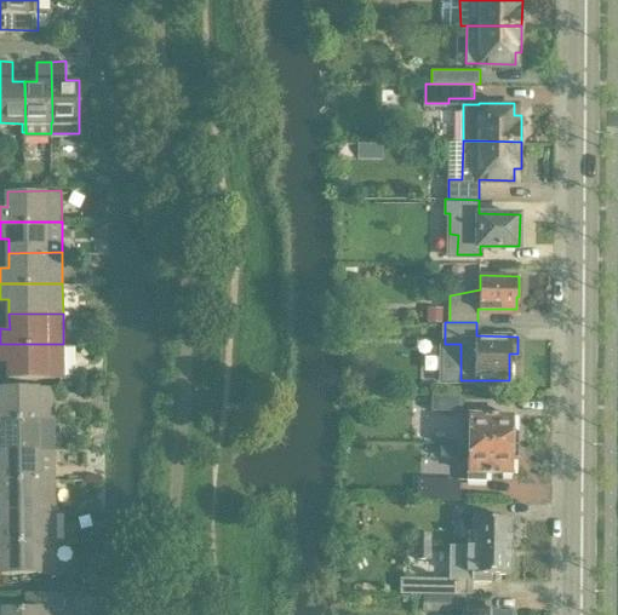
[(63,344),(0,344),(0,360),(10,361),(10,377),(63,375),(63,344)]
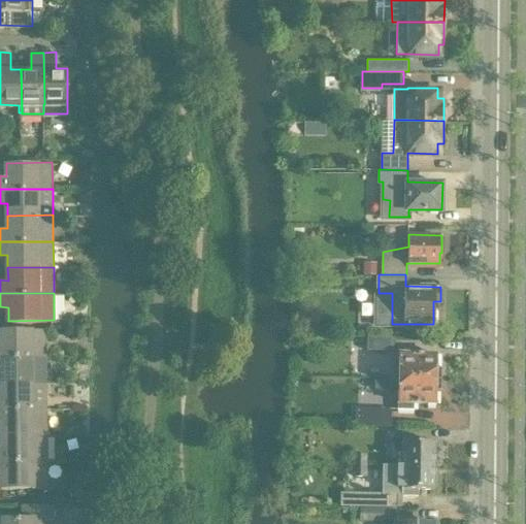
[(0,342),(0,356),(46,356),(45,328),(0,329),(0,342)]
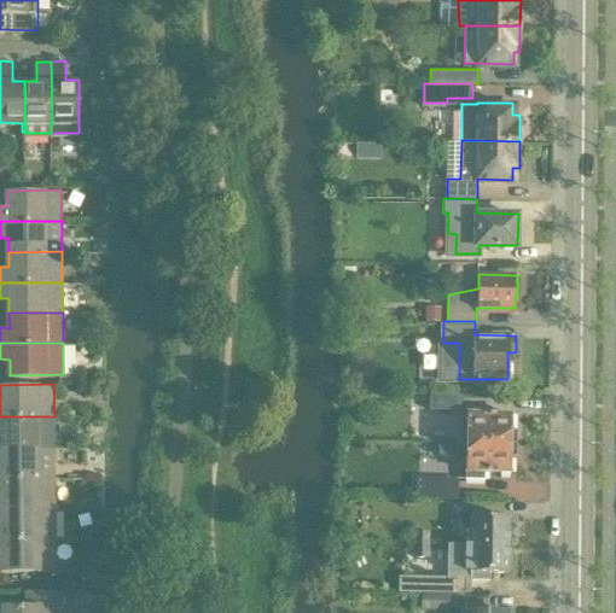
[(429,391),(429,406),(462,407),(462,392),(429,391)]
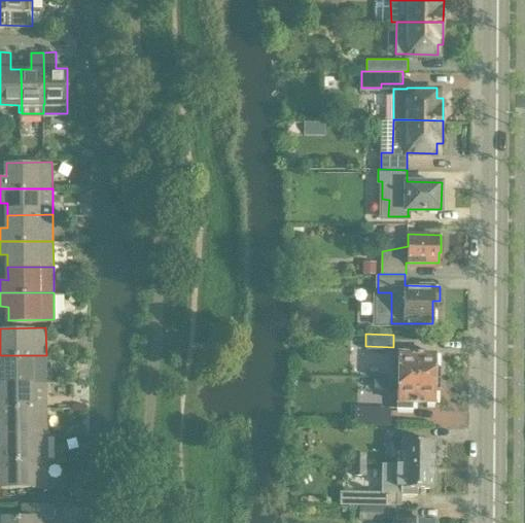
[(392,365),(392,375),(392,376),(435,377),(436,352),(414,351),(414,345),(398,345),(398,365),(392,365)]
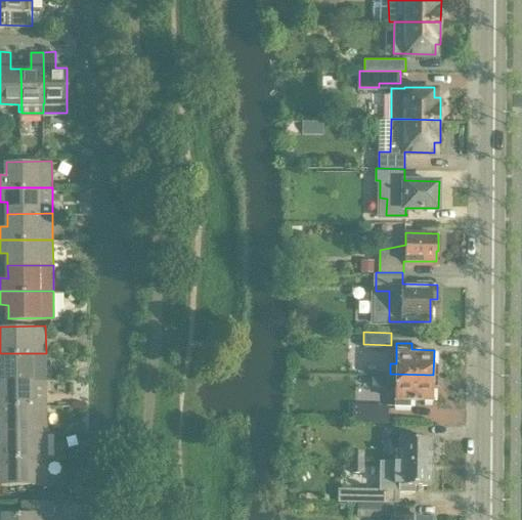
[(0,366),(1,366),(1,379),(46,379),(46,353),(0,353),(0,366)]
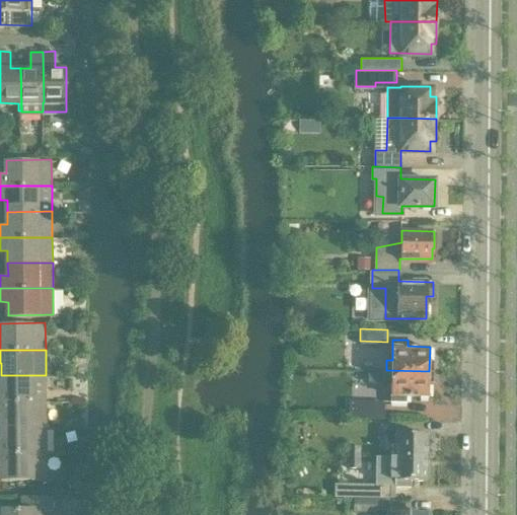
[(386,370),(386,369),(369,369),(369,380),(391,381),(391,400),(407,400),(407,395),(429,395),(429,371),(386,370)]
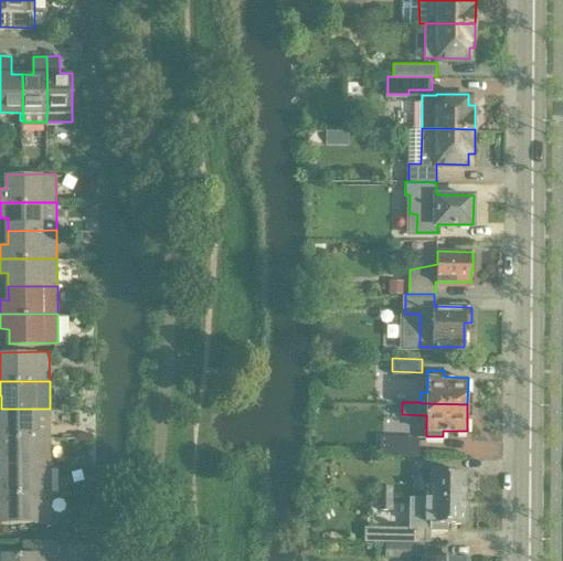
[(0,422),(0,436),(50,436),(50,409),(1,409),(1,422),(0,422)]
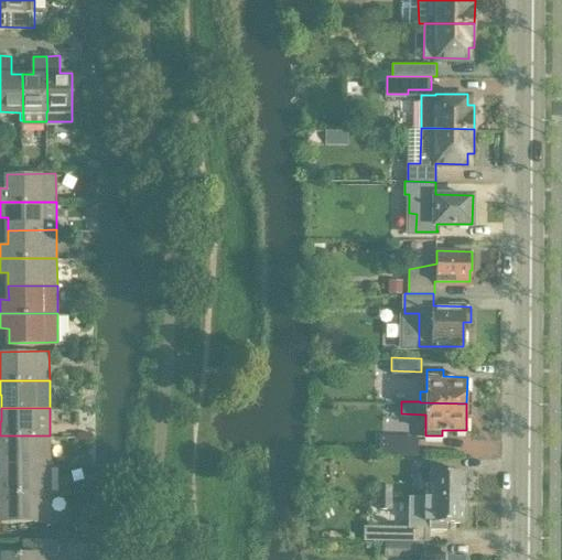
[(0,450),(1,451),(2,464),(51,463),(50,435),(0,435),(0,450)]
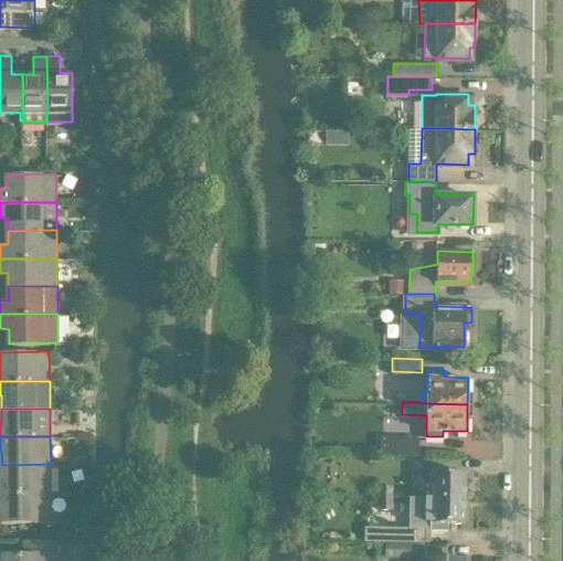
[(382,436),(382,453),(417,454),(417,437),(382,436)]
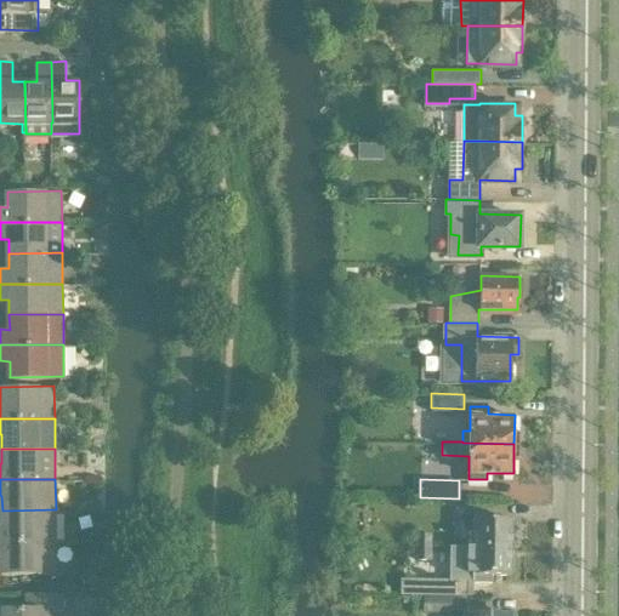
[(0,524),(0,541),(56,540),(56,509),(3,511),(3,525),(0,524)]
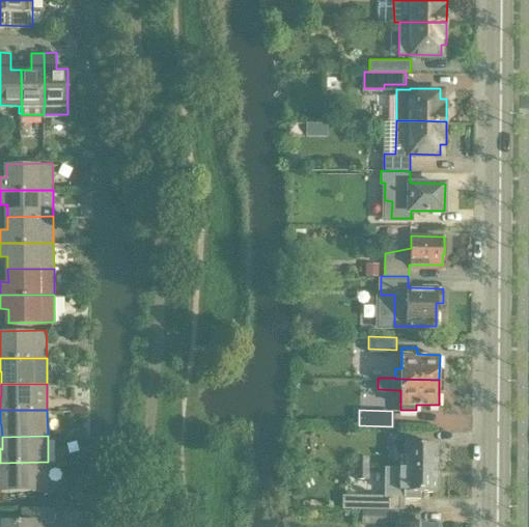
[(406,436),(405,466),(438,466),(438,443),(422,443),(422,437),(406,436)]
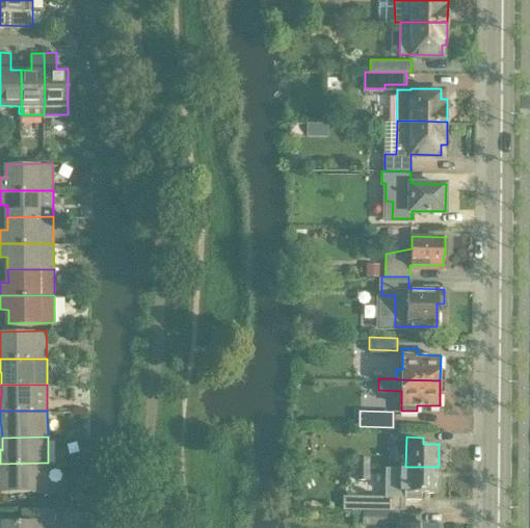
[(358,455),(358,467),(370,467),(370,455),(358,455)]
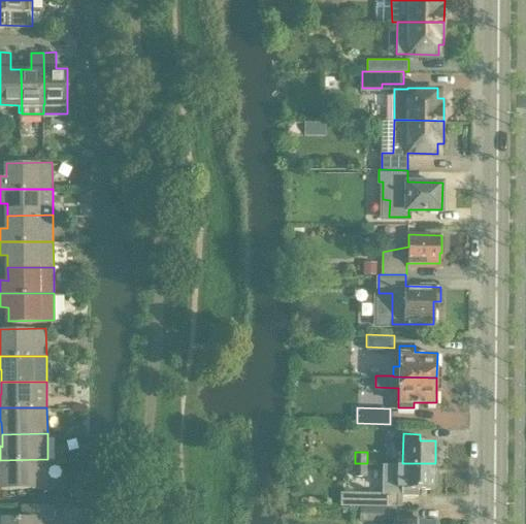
[(47,459),(0,460),(0,472),(2,473),(2,487),(47,487),(47,459)]
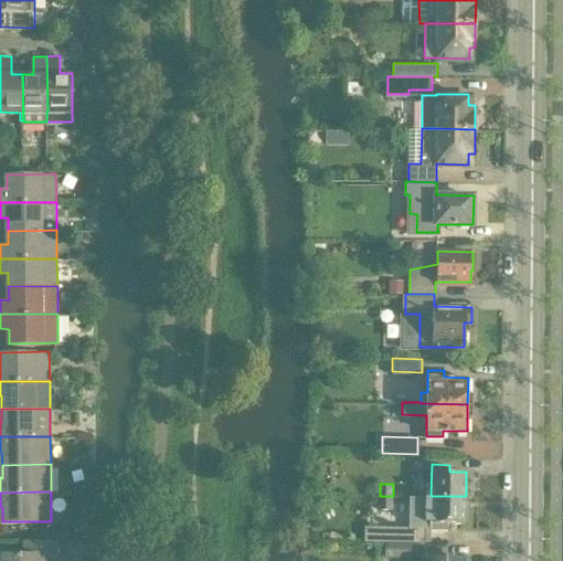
[(380,503),(380,507),(393,507),(393,496),(380,496),(371,496),(371,503),(380,503)]
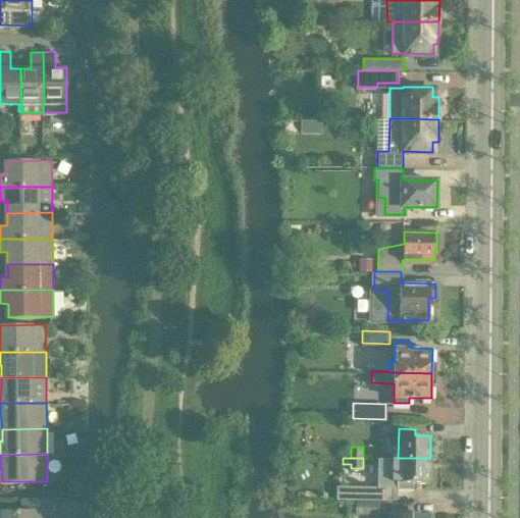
[(430,458),(398,458),(379,458),(379,462),(380,462),(379,485),(394,485),(394,486),(414,487),(415,481),(429,481),(430,458)]
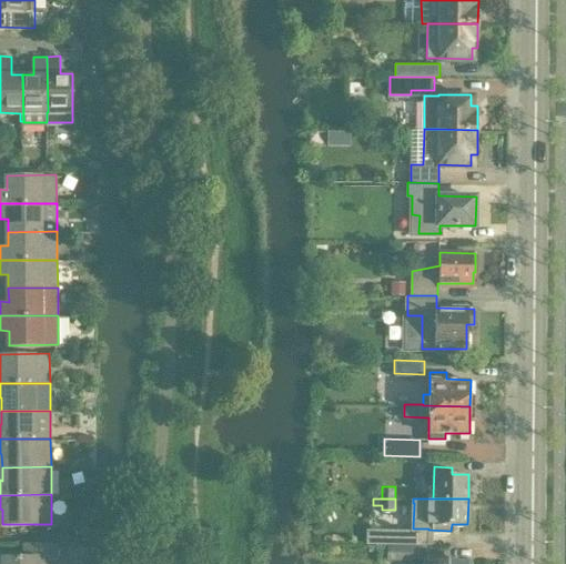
[(369,529),(369,542),(428,542),(428,530),(428,529),(369,529)]
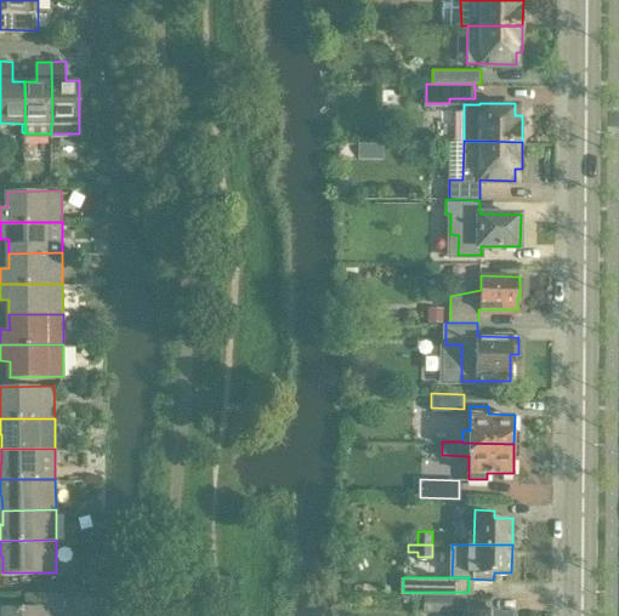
[(3,608),(3,615),(56,615),(56,608),(64,608),(64,592),(33,592),(33,608),(3,608)]
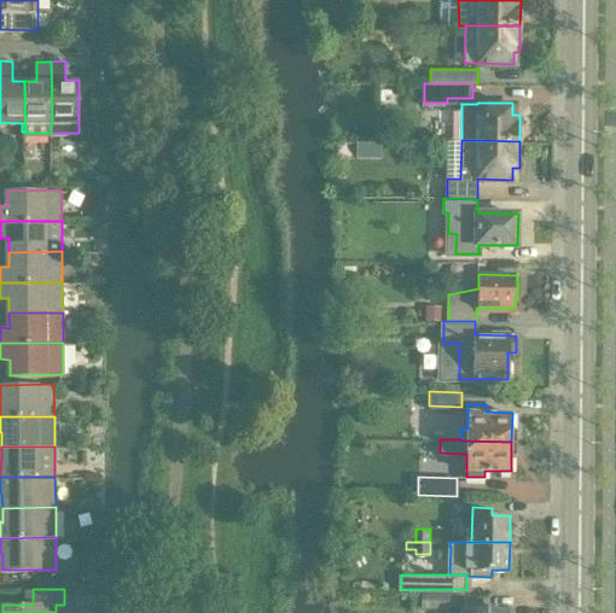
[(423,606),(459,606),(459,591),(423,591),(423,606)]
